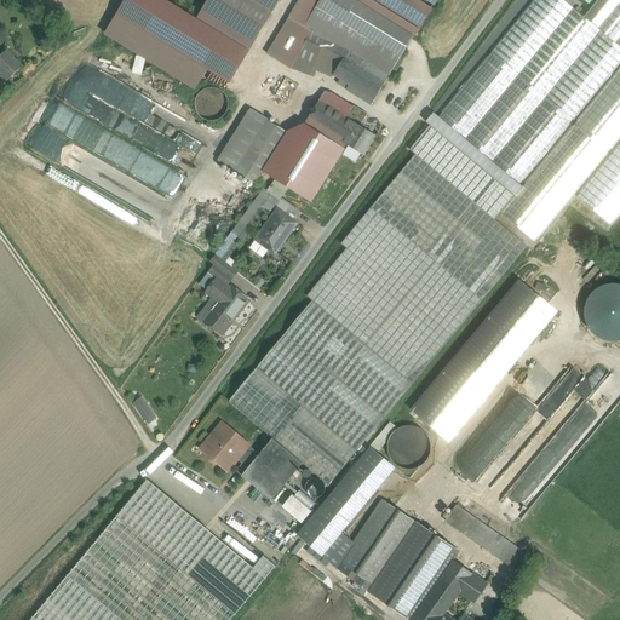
[(413,38),(352,0),(321,0),(304,29),(308,30),(350,49),(391,74),(413,38)]
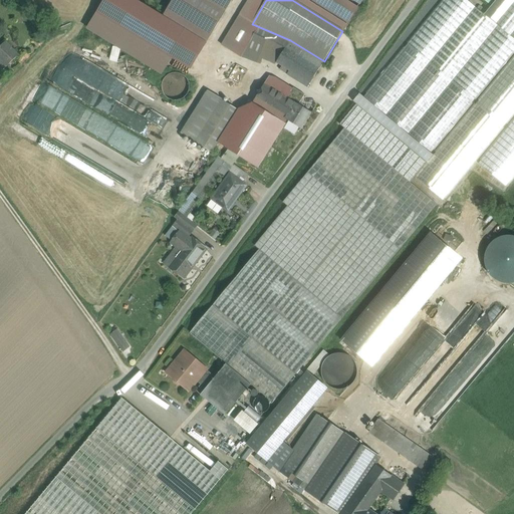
[(466,0),(443,0),(363,97),(431,153),(513,51),(513,38),(485,15),(466,0)]
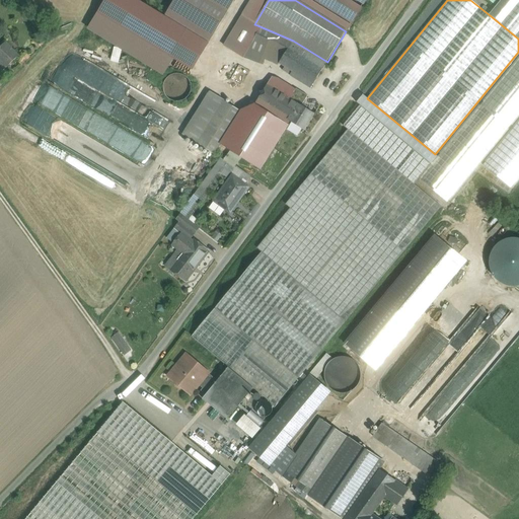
[(518,0),(501,0),(490,15),(518,39),(518,0)]
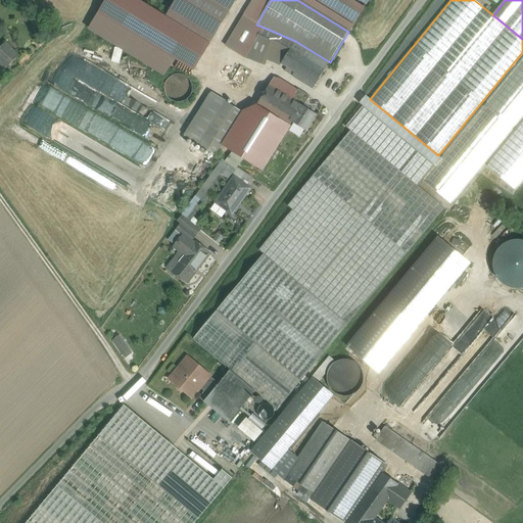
[(256,25),(207,4),(196,30),(249,52),(259,26),(256,25)]
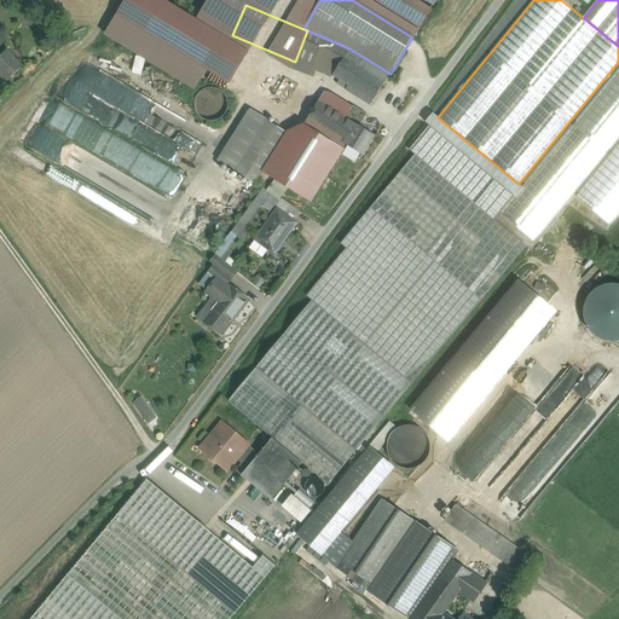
[(295,62),(294,64),(312,73),(313,70),(331,79),(333,75),(350,48),(307,30),(295,62)]
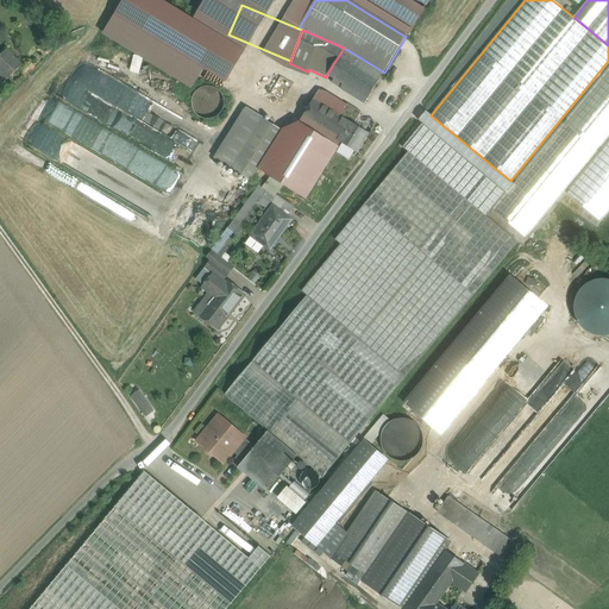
[(384,73),(344,48),(327,74),(334,79),(343,85),(340,88),(365,104),(384,73)]
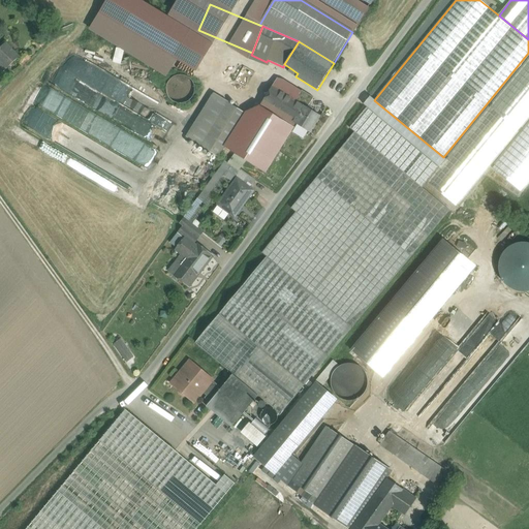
[(6,43),(0,49),(0,74),(20,57),(6,43)]
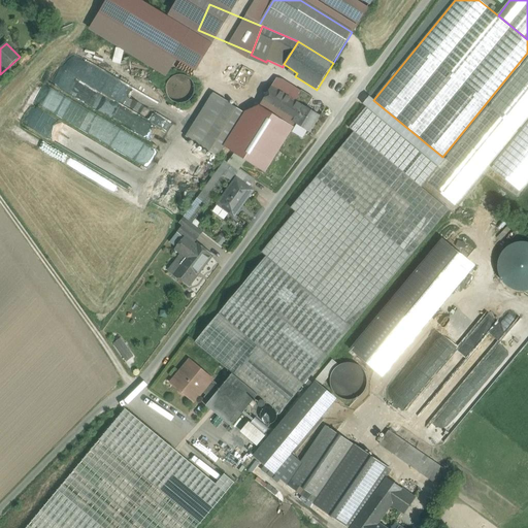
[(81,58),(71,75),(97,90),(83,90),(83,103),(95,110),(103,109),(108,111),(108,102),(117,102),(114,101),(121,101),(128,89),(127,83),(81,58)]
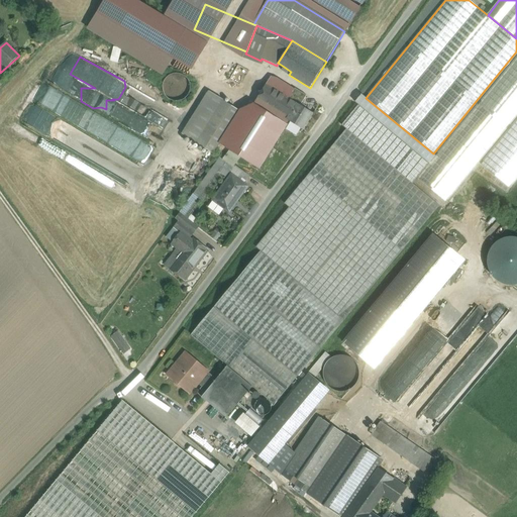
[(516,58),(436,156),(418,178),(445,201),(516,114),(516,58)]
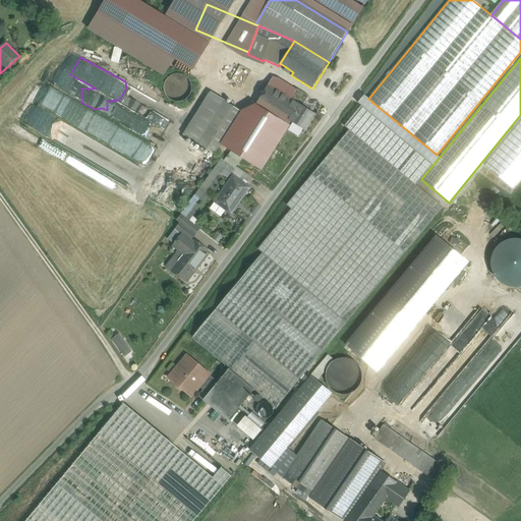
[(293,72),(286,67),(283,71),(291,75),(293,72)]
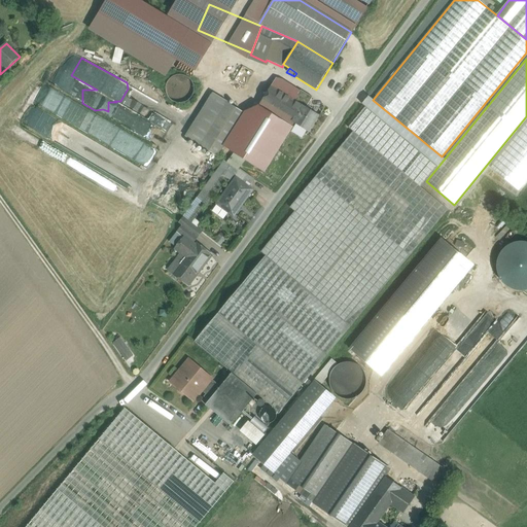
[(244,85),(247,78),(239,74),(235,80),(244,85)]
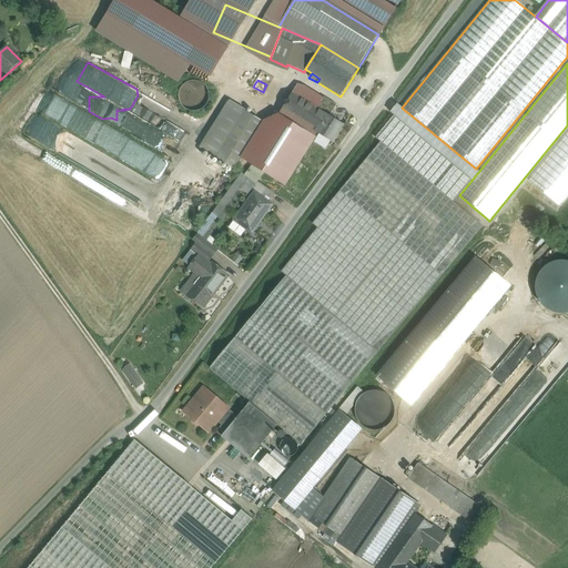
[(209,102),(210,97),(208,90),(204,85),(200,82),(194,81),(188,82),(183,85),(180,91),(179,97),(180,102),(183,107),(189,110),(194,111),(200,110),(205,107),(209,102)]
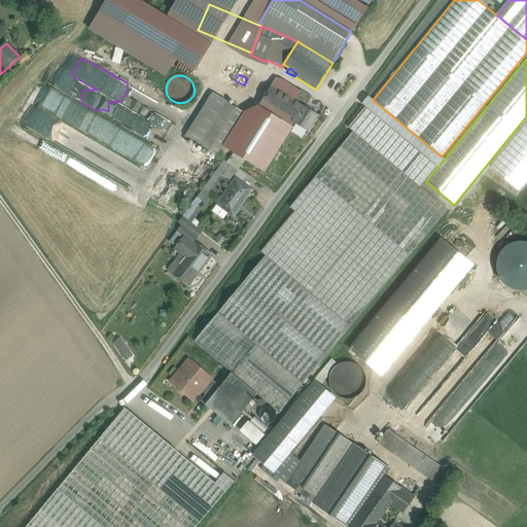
[(297,95),(275,80),(272,86),(294,101),(297,95)]
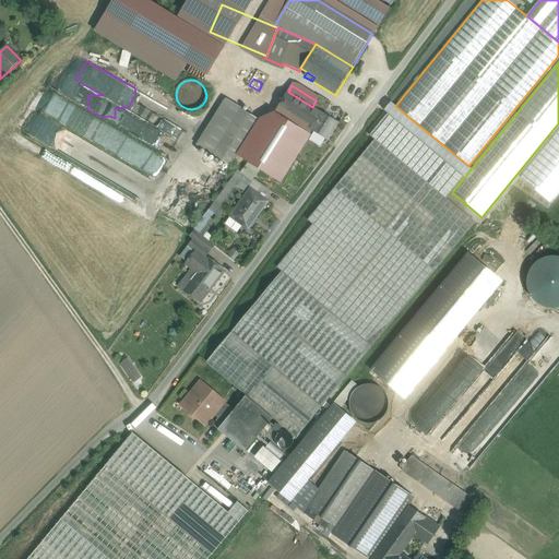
[(258,174),(263,166),(259,164),(280,132),(299,144),(302,147),(312,131),(311,130),(321,113),(312,107),(288,92),(248,157),(250,158),(246,165),(246,166),(258,174)]
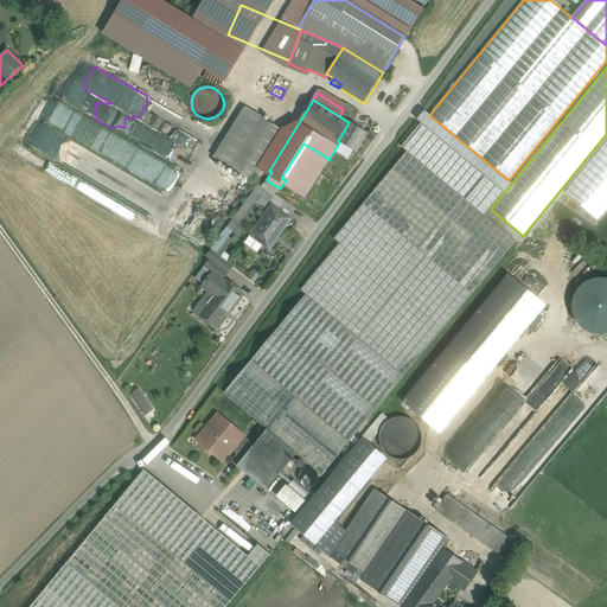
[(360,113),(346,104),(345,106),(343,109),(339,116),(349,122),(338,141),(339,142),(356,152),(368,133),(352,125),(360,113)]
